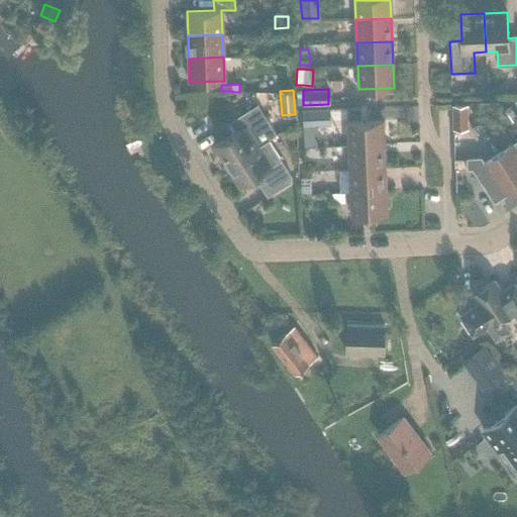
[(276,133),(257,105),(229,122),(236,132),(214,146),(227,166),(268,138),(276,133)]
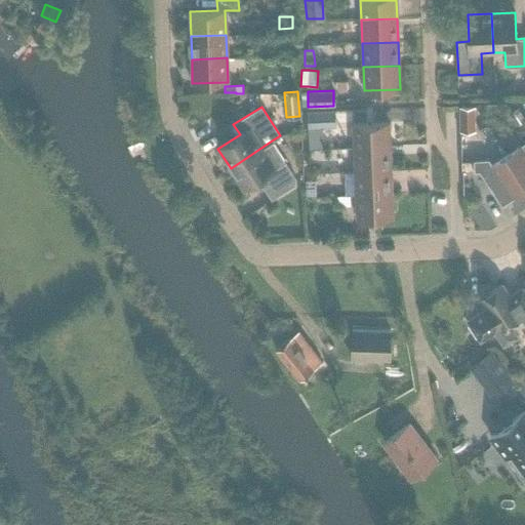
[(474,107),(459,107),(460,131),(475,130),(474,107)]
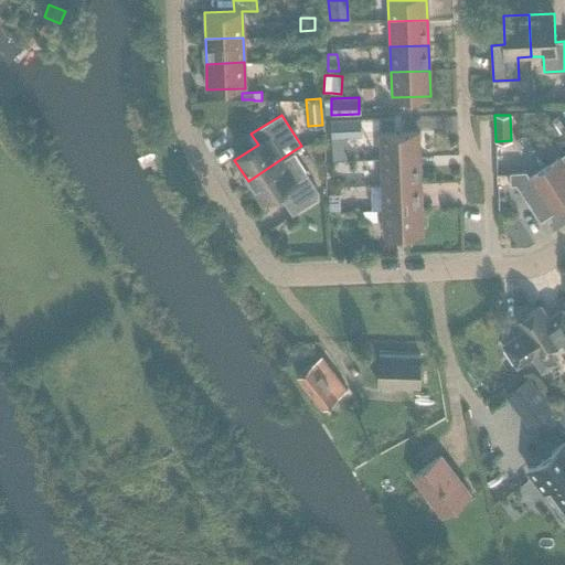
[(564,127),(557,116),(547,121),(556,136),(564,129),(564,127)]
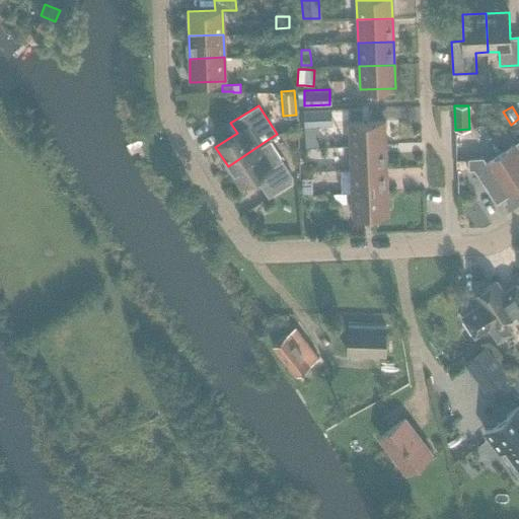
[(304,110),(305,126),(328,125),(327,108),(304,110)]
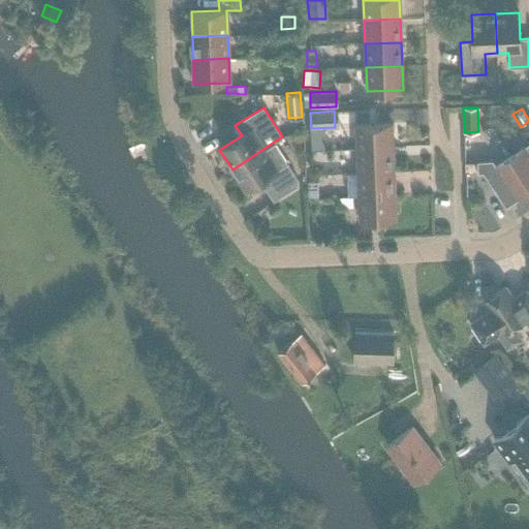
[(356,149),(393,148),(392,124),(355,125),(356,149)]
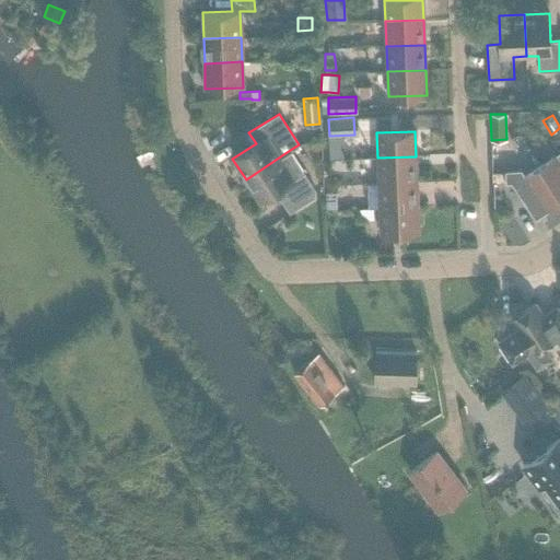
[(283,186),(290,197),(282,201),(290,212),(311,199),(314,198),(315,189),(311,184),(298,162),(290,150),(246,179),(259,201),(283,186)]
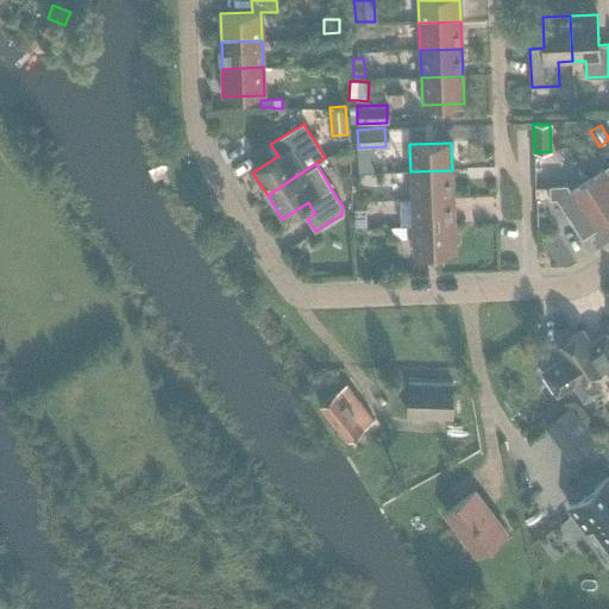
[(608,213),(608,164),(588,180),(608,213)]
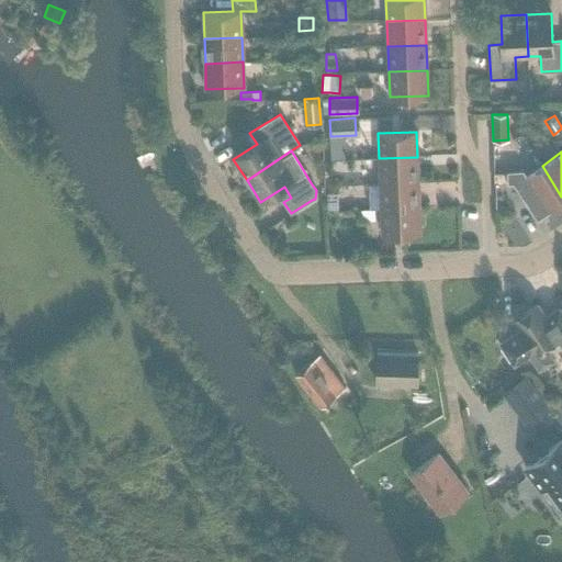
[(369,183),(380,182),(380,183),(418,182),(417,157),(379,158),(380,176),(369,176),(369,183)]
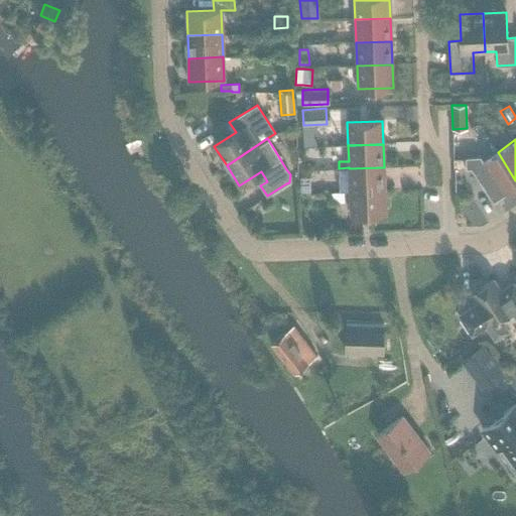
[(466,157),(466,168),(472,168),(494,202),(515,187),(515,180),(498,152),(484,161),(481,156),(466,157)]
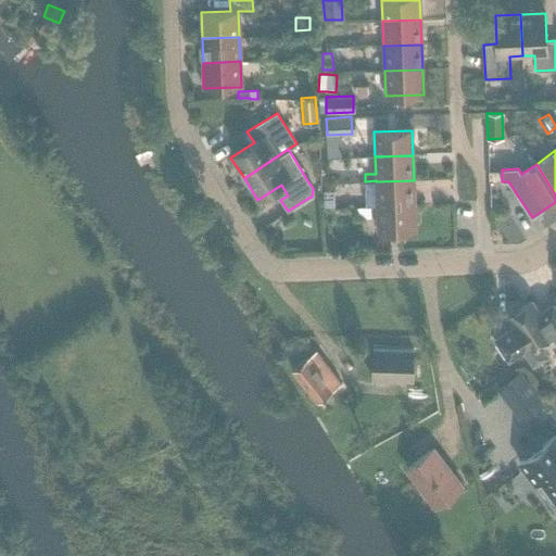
[(415,204),(414,180),(376,181),(377,206),(415,204)]
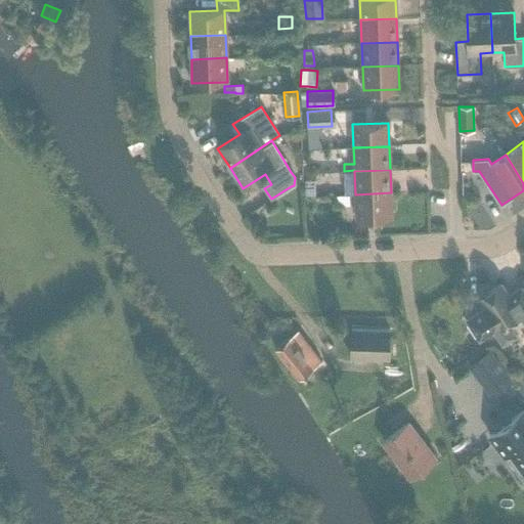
[(391,192),(355,194),(356,218),(392,217),(391,192)]
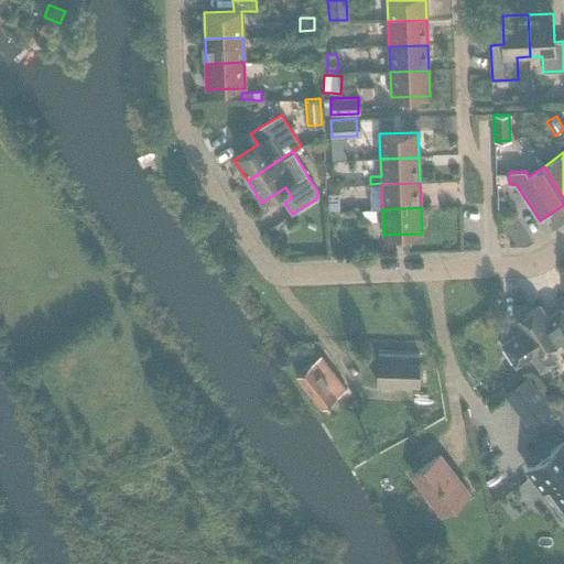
[(523,332),(503,345),(517,365),(531,355),(541,371),(556,361),(548,348),(560,340),(563,347),(563,314),(561,308),(548,317),(539,305),(517,320),(523,332)]
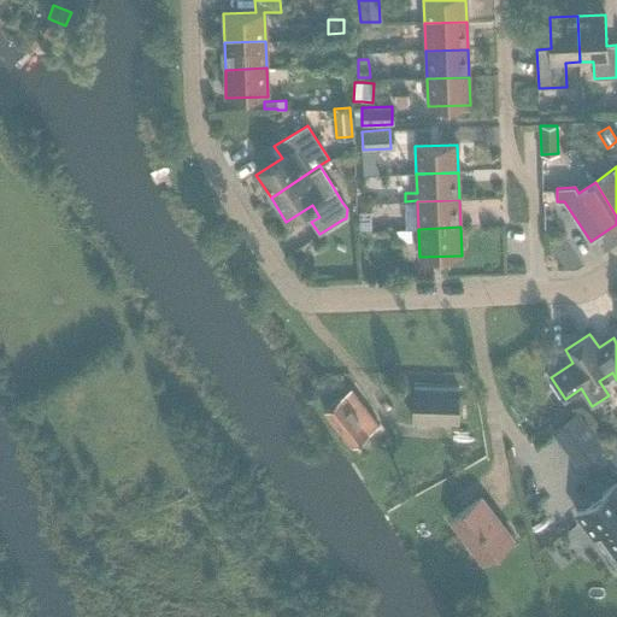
[(458,388),(413,387),(412,422),(457,424),(458,388)]
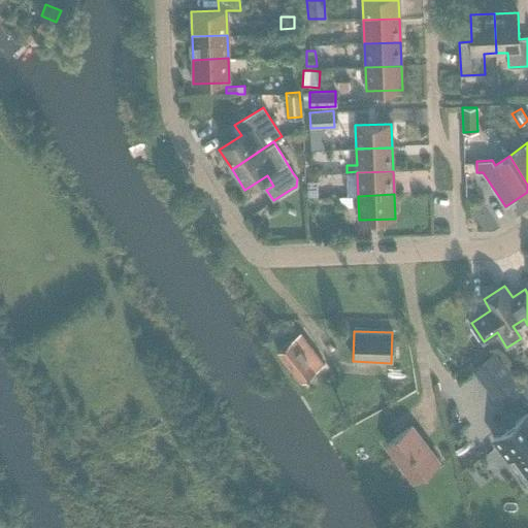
[(324,364),(300,333),(277,351),(301,382),(324,364)]
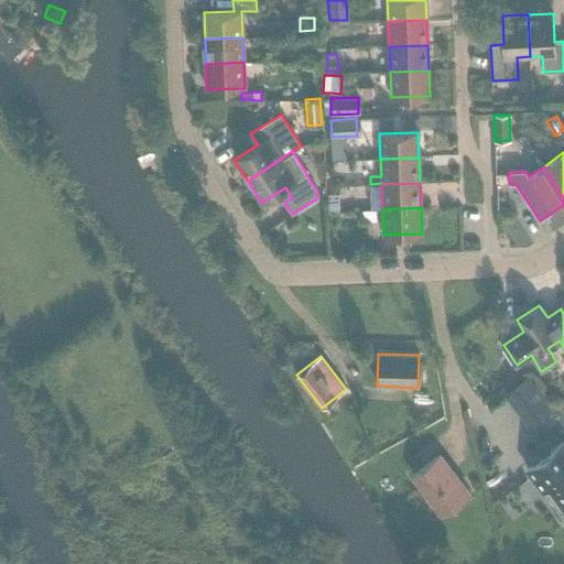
[(530,425),(550,411),(525,378),(506,393),(530,425)]
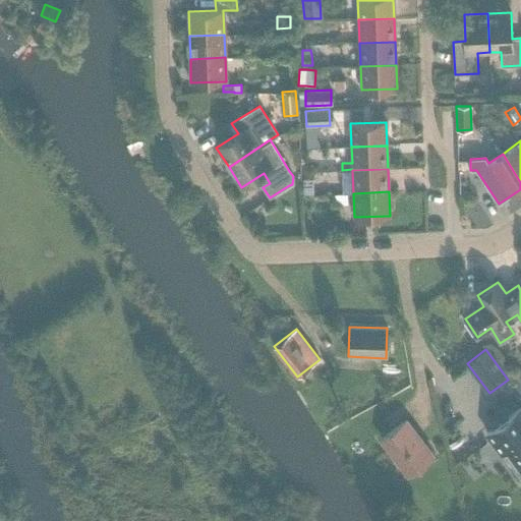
[(520,408),(487,433),(520,478),(520,477),(520,408)]
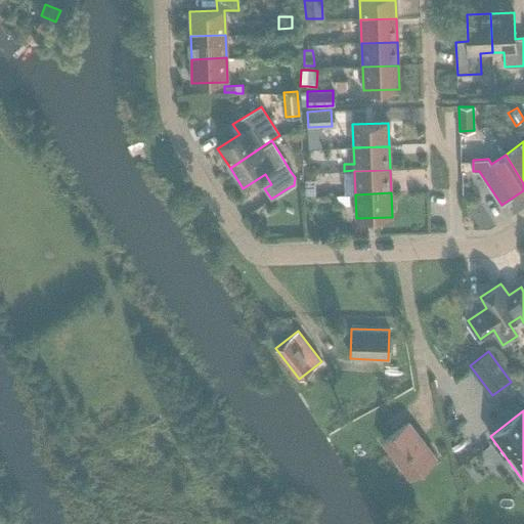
[(436,459),(408,423),(384,442),(410,478),(436,459)]
